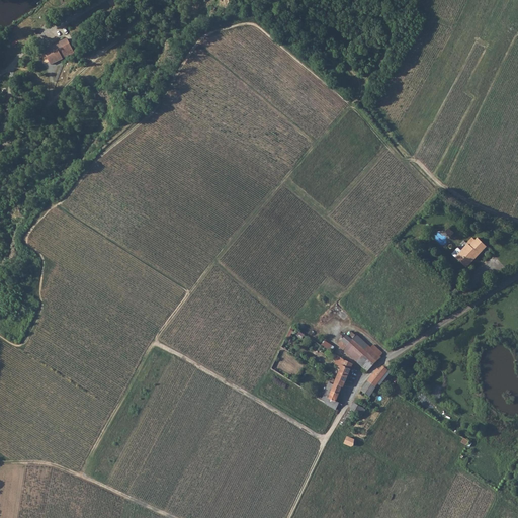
[(68,44),(66,38),(44,50),(46,56),(57,50),(59,55),(64,52),(65,54),(68,52),(68,51),(71,49),(70,48),(72,47),(70,42),(68,44)]
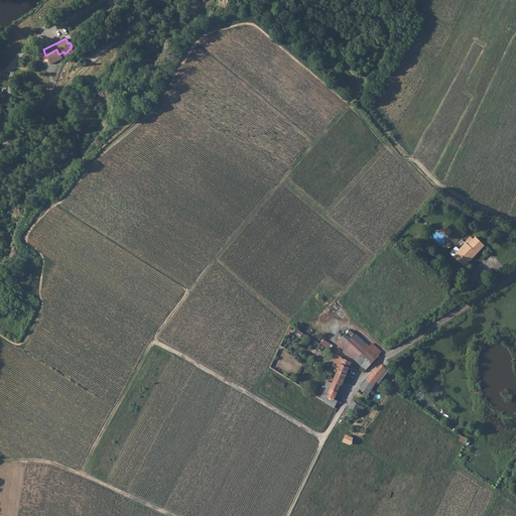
[(45,55),(50,63),(57,59),(56,59),(73,51),(71,48),(68,50),(68,51),(65,53),(63,51),(58,54),(56,49),(45,55)]
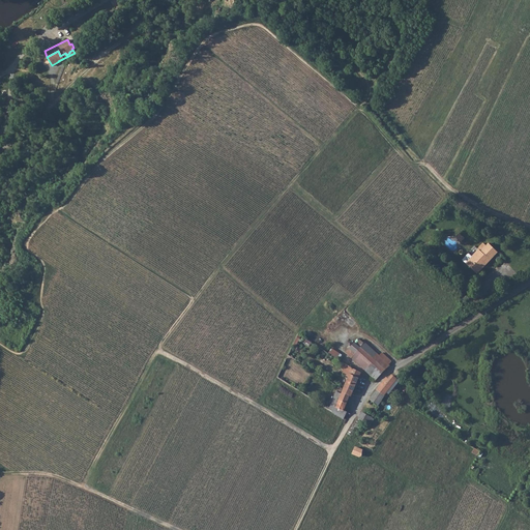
[(453,237),(459,242),(464,238),(459,232),(453,237)]
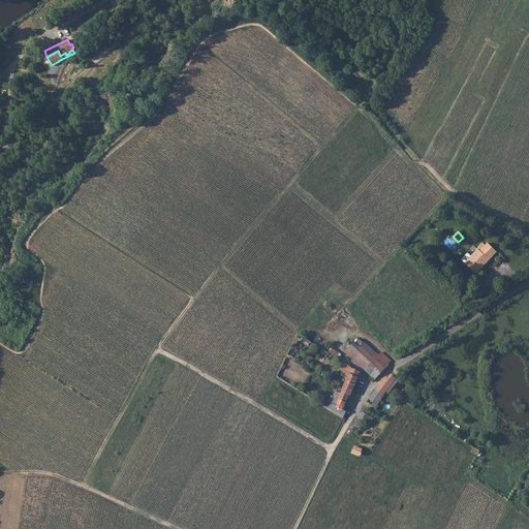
[(496,252),(487,243),(479,251),(477,249),(465,262),(476,273),(496,252)]
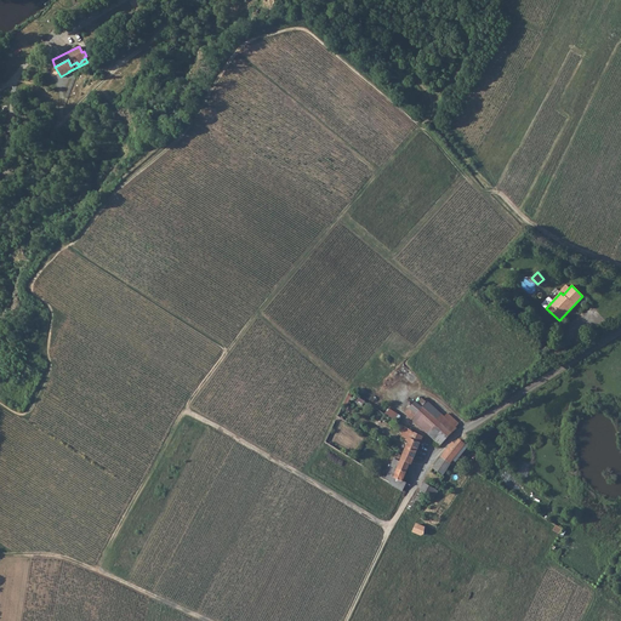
[(563,335),(557,341),(565,351),(571,345),(563,335)]
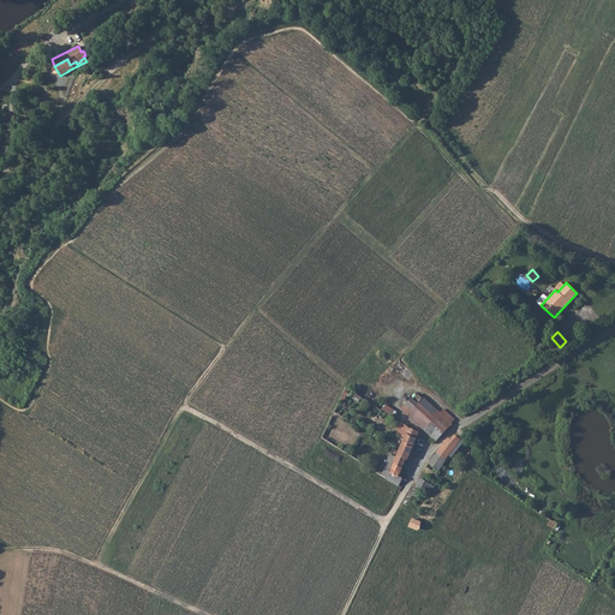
[(360,402),(364,398),(357,393),(353,398),(360,402)]
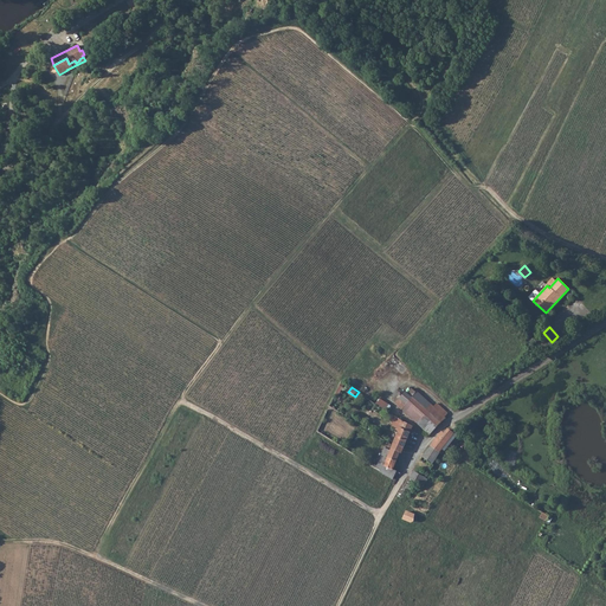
[(413,395),(427,408),(431,404),(418,391),(413,395)]
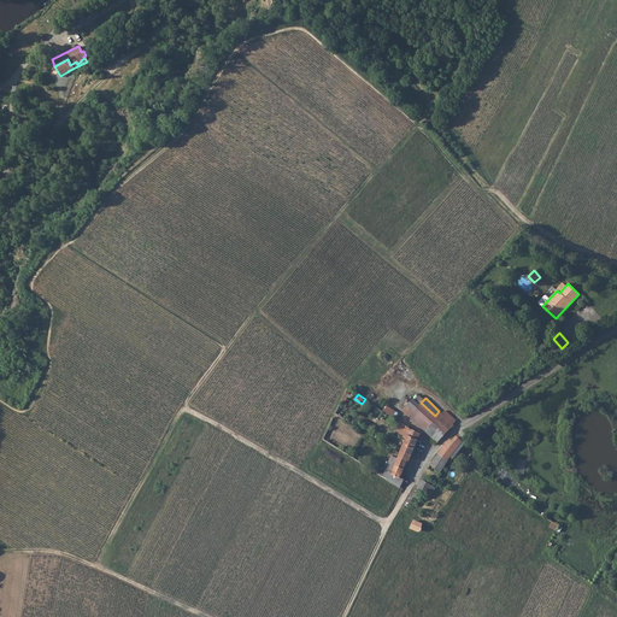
[(412,412),(409,417),(424,430),(429,425),(430,427),(438,418),(435,416),(421,403),(419,404),(418,406),(412,400),(406,407),(412,412)]
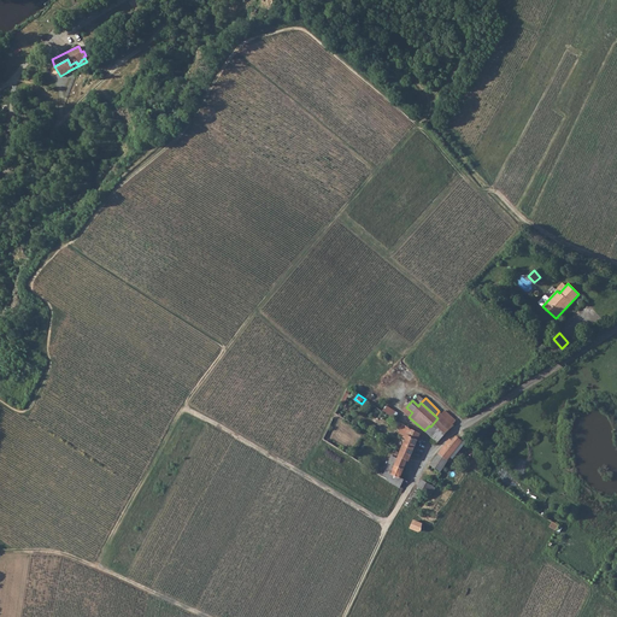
[(397,418),(399,413),(387,406),(385,411),(397,418)]
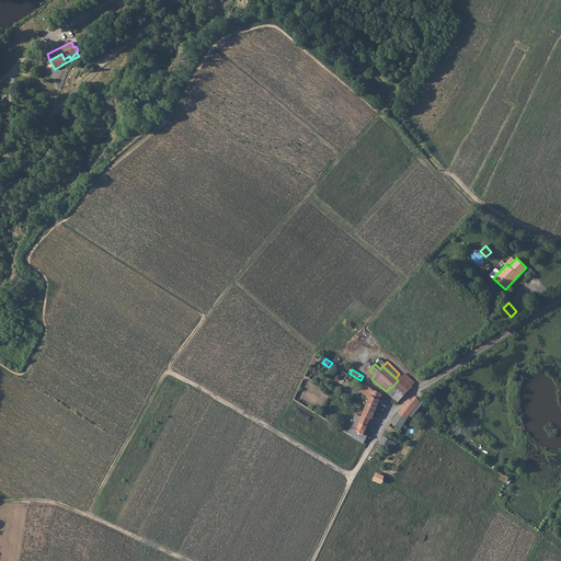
[(412,386),(407,380),(399,374),(396,378),(398,380),(409,391),(413,386),(412,386)]
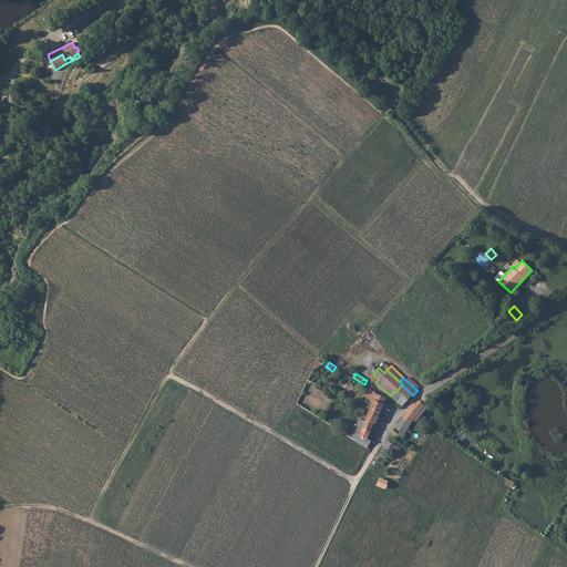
[(413,395),(402,384),(395,392),(394,391),(390,395),(397,401),(402,406),(413,395)]
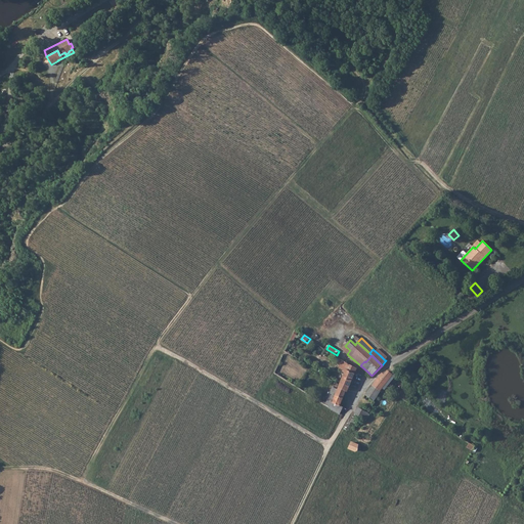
[(340,386),(348,390),(356,369),(357,368),(346,361),(344,365),(347,367),(340,386)]
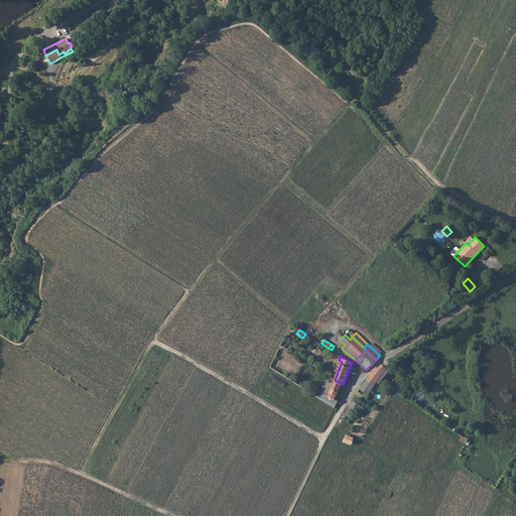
[(363,375),(366,370),(361,365),(357,369),(363,375)]
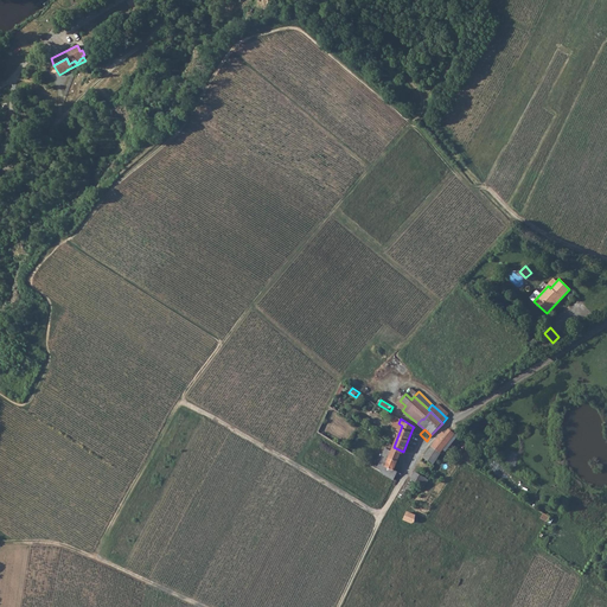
[(440,436),(448,443),(455,435),(449,429),(446,434),(443,432),(440,436)]
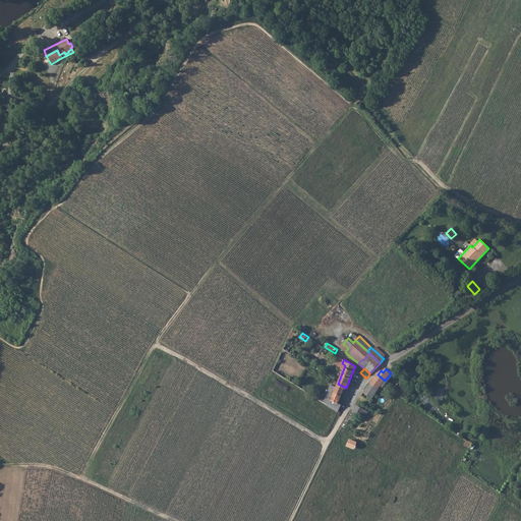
[(378,374),(363,392),(366,395),(368,397),(370,398),(368,400),(371,402),(373,400),(372,399),(379,391),(381,393),(387,386),(384,384),(385,381),(378,374)]
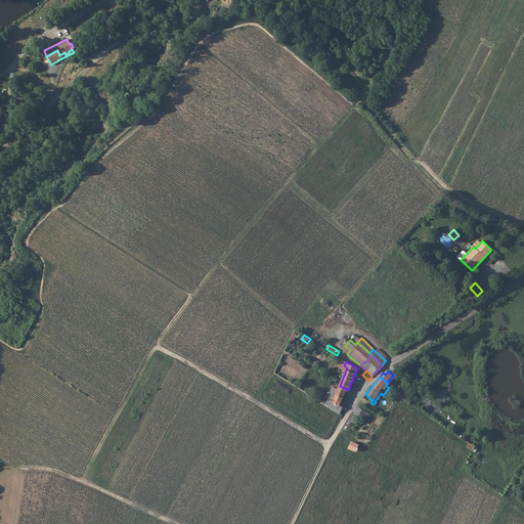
[(340,386),(339,389),(333,402),(340,405),(346,391),(347,392),(348,390),(340,386)]
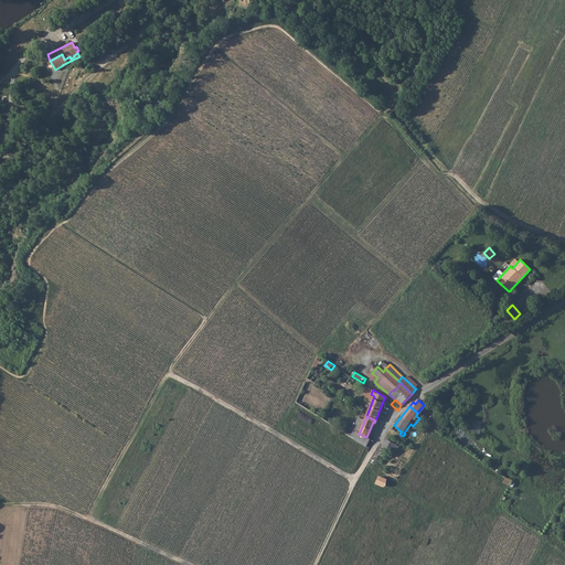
[(443,422),(437,416),(429,426),(432,428),(436,430),(443,422)]
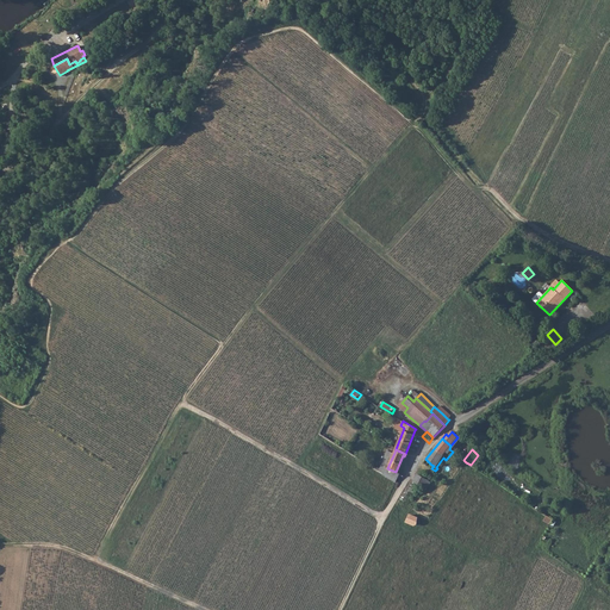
[(387,468),(394,453),(387,450),(379,472),(383,474),(386,467),(387,468)]
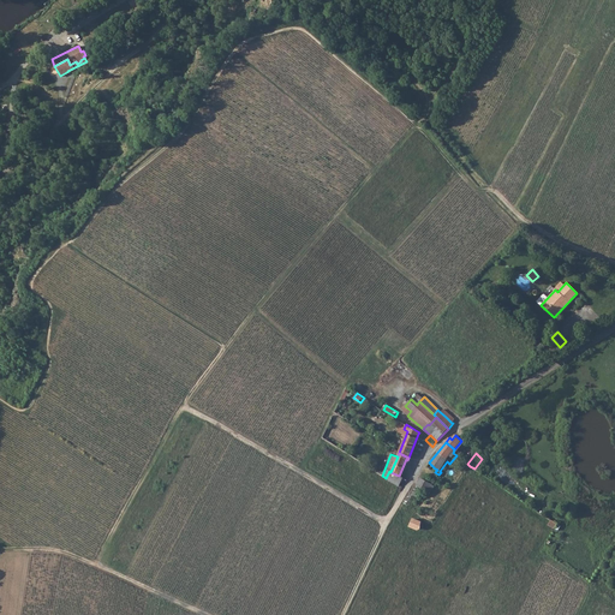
[(386,478),(399,487),(402,478),(399,476),(390,472),(389,471),(386,478)]
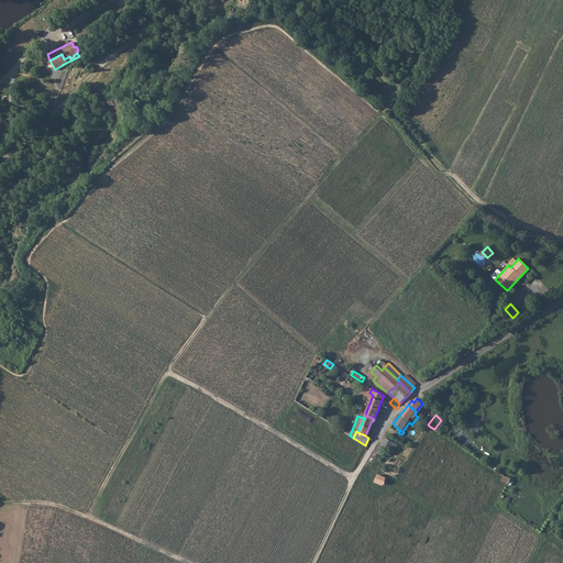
[(385,437),(381,444),(390,450),(395,443),(385,437)]
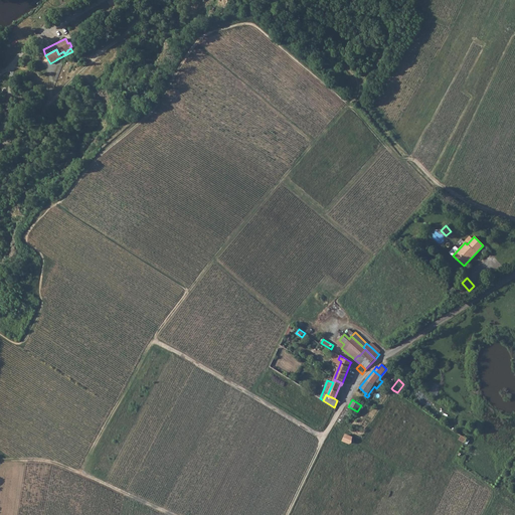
[(352,442),(353,437),(345,435),(343,441),(349,443),(352,442)]
